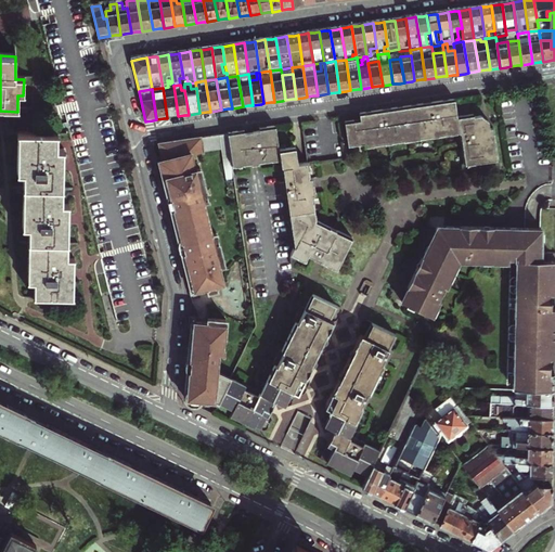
[(175,117),(178,116),(175,92),(164,94),(167,118),(175,117)]
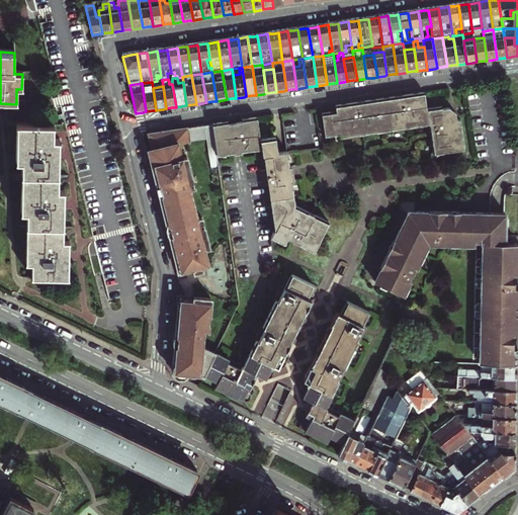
[(332,114),(324,115),(328,139),(342,137),(343,140),(431,125),(435,155),(467,150),(462,119),(458,120),(457,113),(451,109),(448,109),(444,110),(444,107),(429,109),(426,93),(400,97),(375,101),(340,107),(338,107),(339,114),(334,115),(332,114)]
